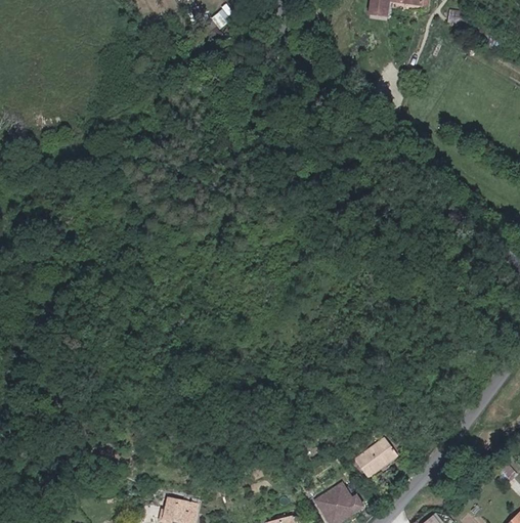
[(429,0),(371,0),(370,16),(388,18),(390,4),(429,8),(429,0)]
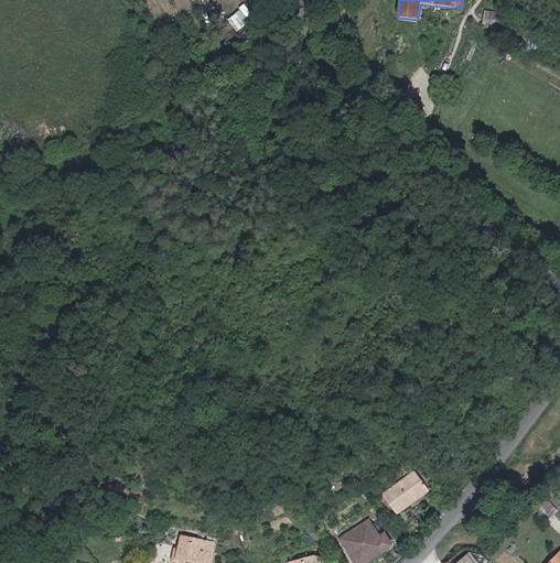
[(480,24),(493,25),(494,13),(481,12),(480,24)]
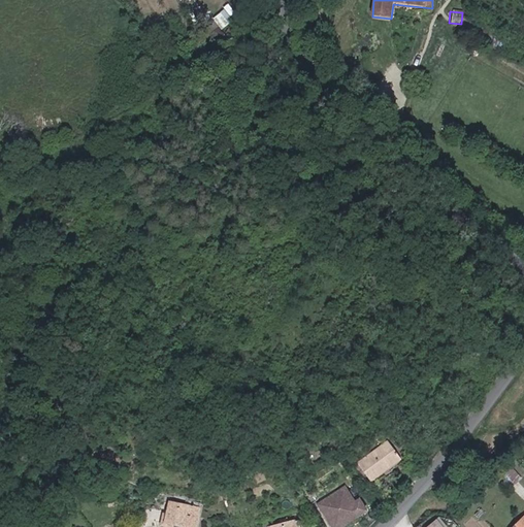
[(220,28),(225,23),(218,14),(211,20),(220,28)]
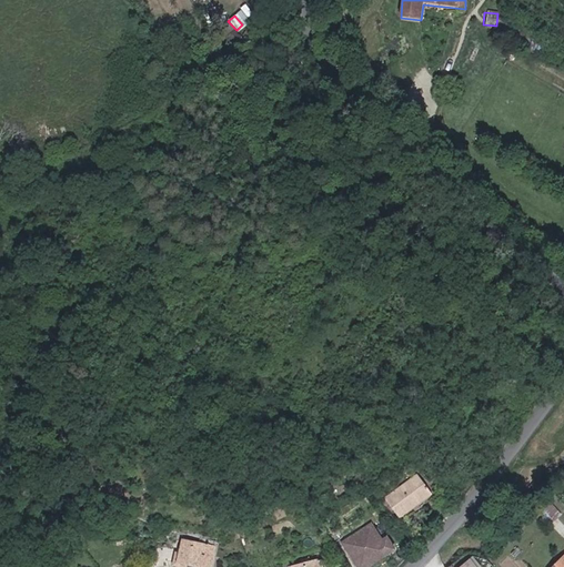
[(421,469),(382,498),(399,520),(437,492),(421,469)]
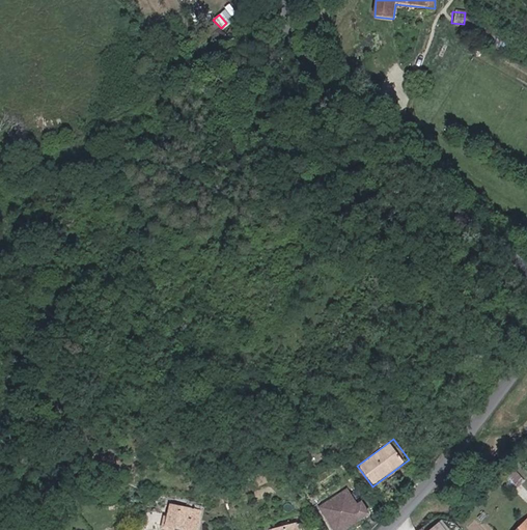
[(340,529),(366,513),(350,487),(317,507),(331,529),(340,529)]
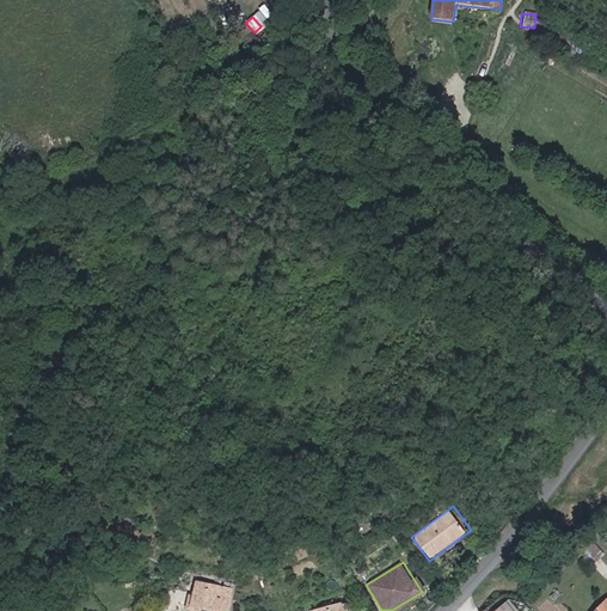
[(225,610),(231,587),(195,580),(189,606),(212,610),(225,610)]
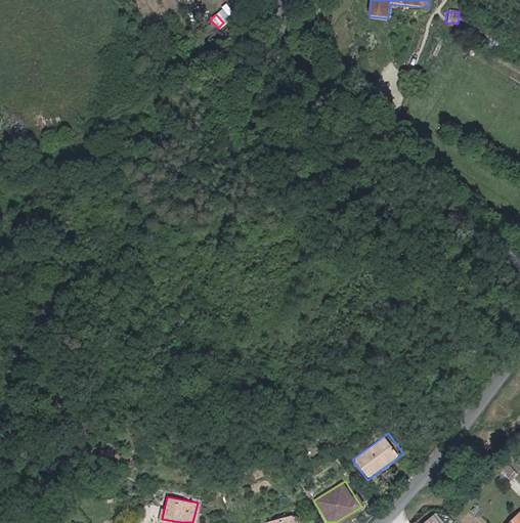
[(519,522),(519,511),(507,522),(519,522)]
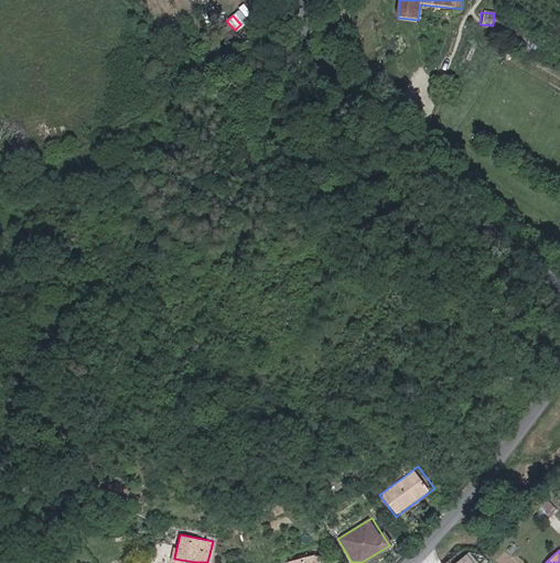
[(465,551),(451,562),(474,562),(465,551)]
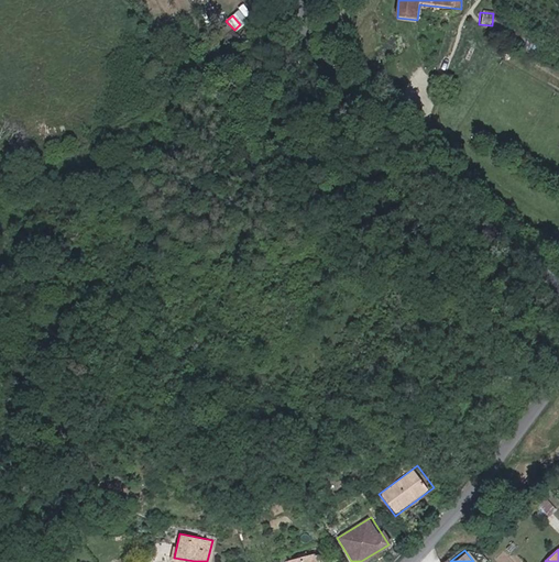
[(322,561),(320,552),(286,561),(322,561)]
